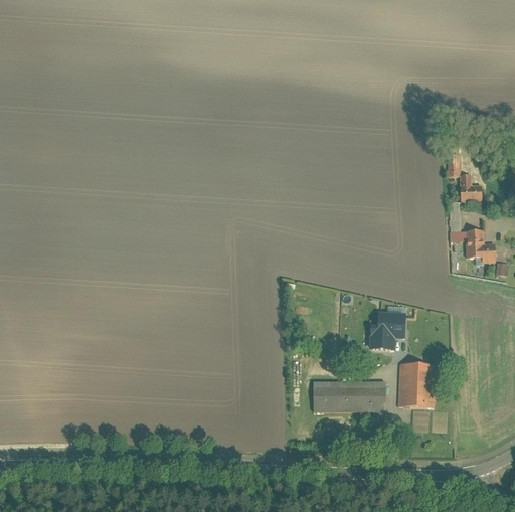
[(460,202),(483,202),(483,184),(473,184),(473,174),(460,174),(460,154),(447,154),(447,177),(460,177),(460,202)]
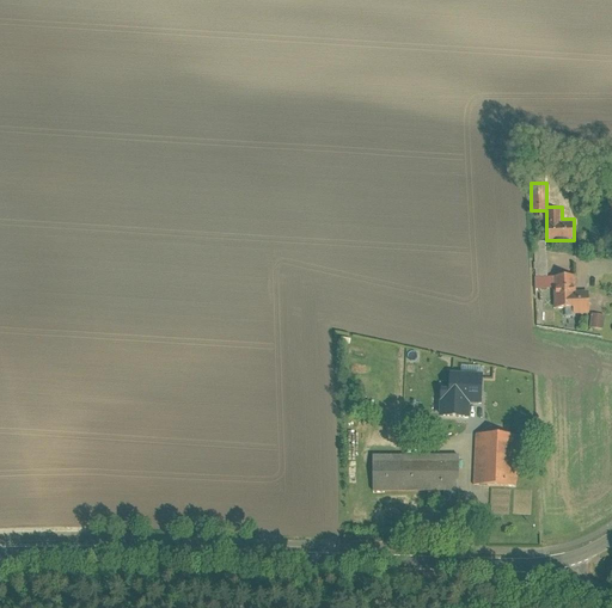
[(575,272),(546,272),(546,239),(532,239),(533,280),(546,280),(546,286),(554,286),(554,306),(571,306),(571,311),(588,311),(588,289),(575,289),(575,272)]
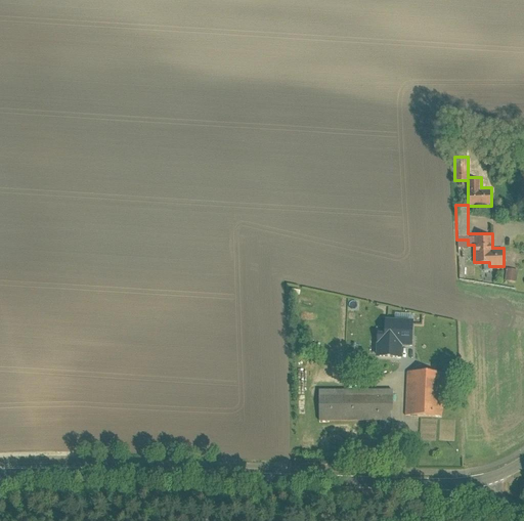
[(505,279),(516,280),(517,264),(506,263),(505,279)]
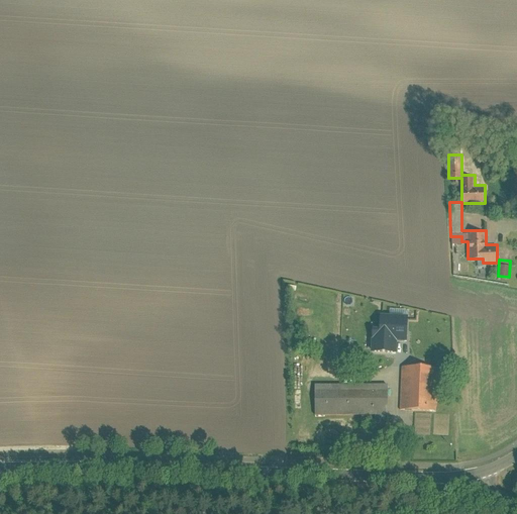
[(406,339),(407,313),(379,312),(379,325),(372,325),(371,350),(396,351),(396,338),(406,339)]
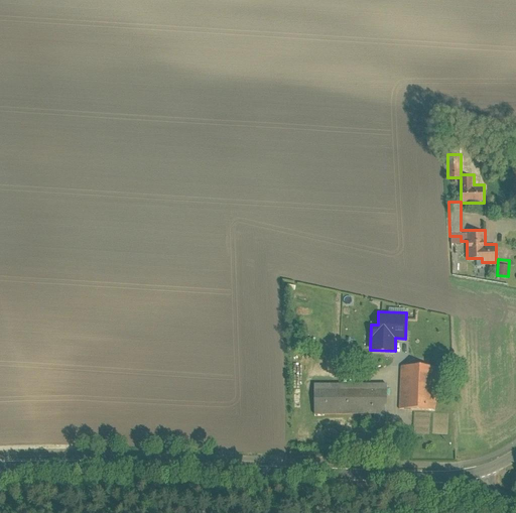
[(402,363),(400,402),(400,406),(435,407),(437,364),(402,363)]
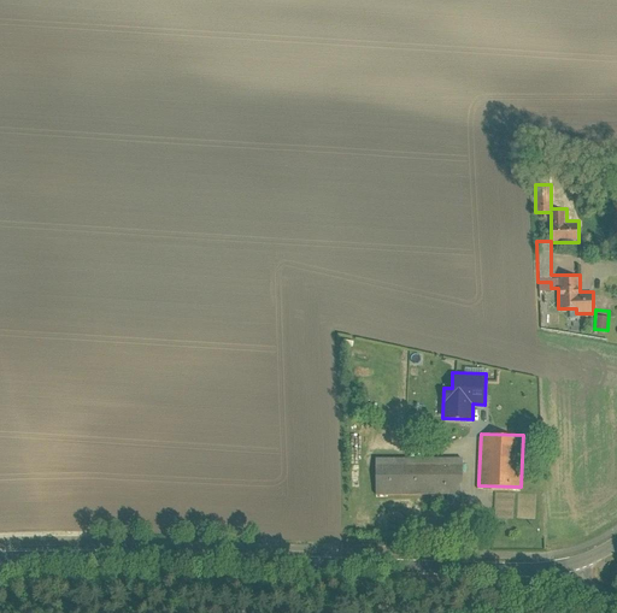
[(377,457),(377,495),(451,495),(451,506),(466,506),(466,457),(377,457)]
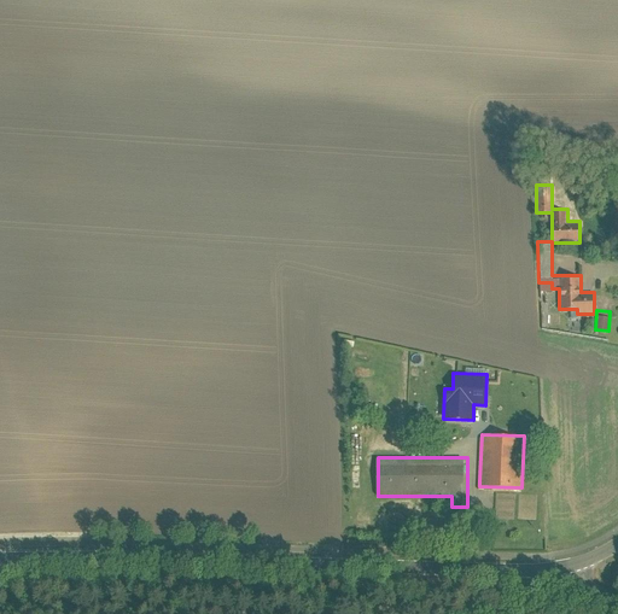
[(513,512),(513,524),(538,524),(538,492),(516,491),(516,504),(500,504),(500,492),(490,492),(490,542),(501,542),(501,512),(513,512)]
